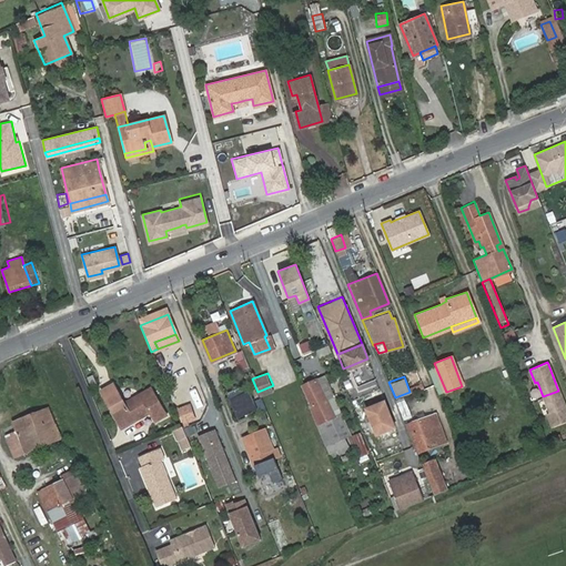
[(511,380),(514,387),(521,385),(517,377),(511,380)]
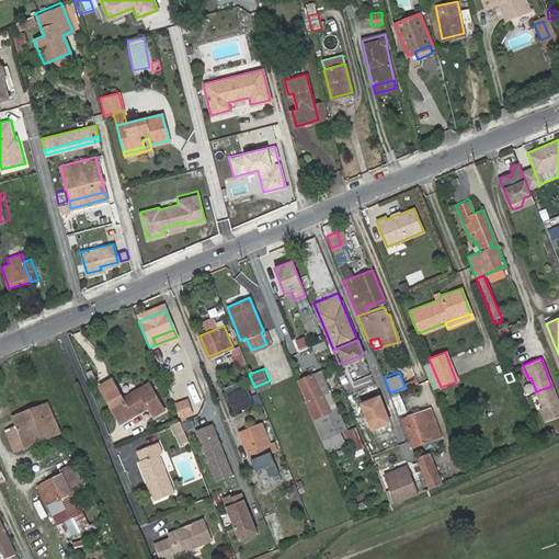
[(339,431),(320,392),(311,374),(297,380),(306,398),(304,398),(321,438),(339,431)]
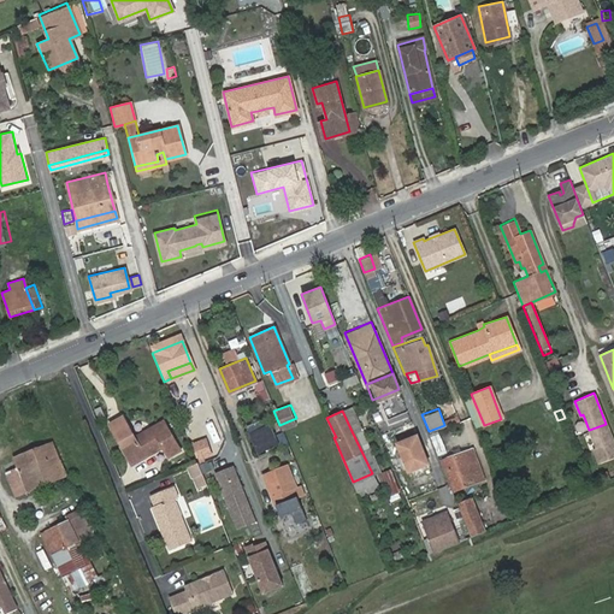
[(120,417),(108,424),(120,446),(119,446),(130,465),(161,447),(167,456),(178,449),(161,420),(134,437),(120,417)]
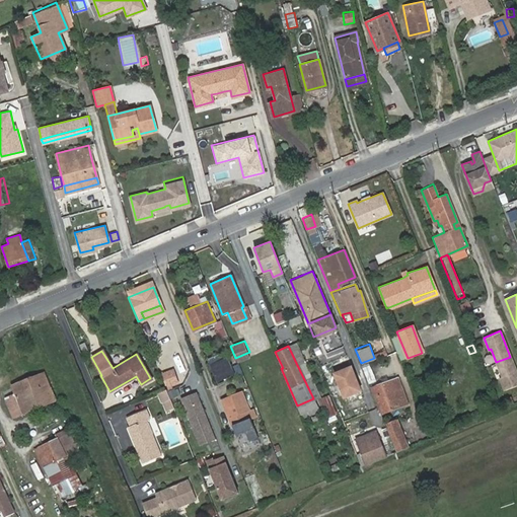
[(516,373),(510,357),(496,362),(502,376),(499,377),(504,389),(516,383),(516,373)]
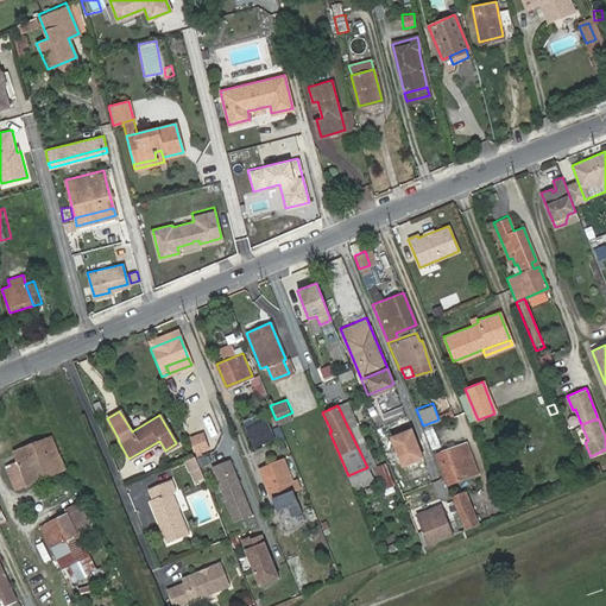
[(355,423),(347,425),(367,467),(373,465),(355,423)]
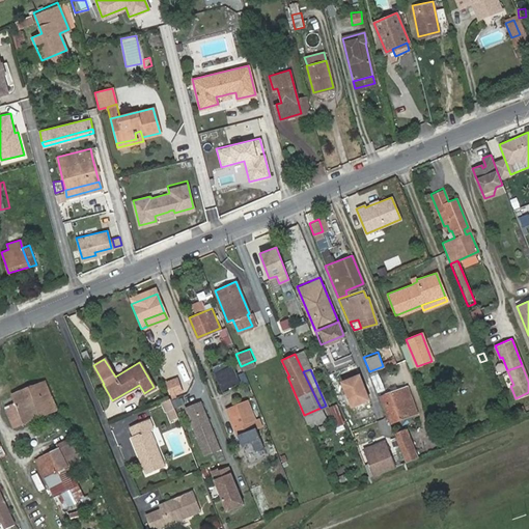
[(215,376),(218,383),(232,378),(230,370),(215,376)]
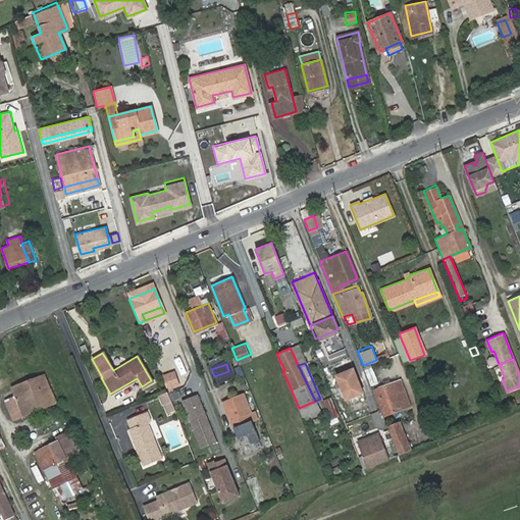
[(363,367),(369,382),(376,379),(370,364),(363,367)]
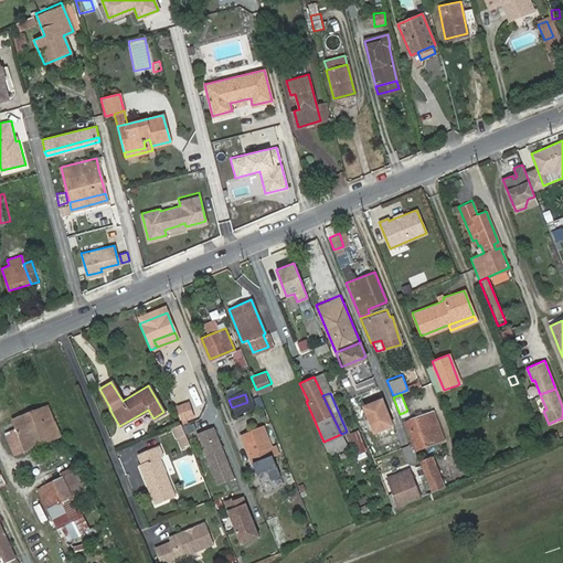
[(382,397),(364,404),(375,429),(393,423),(382,397)]
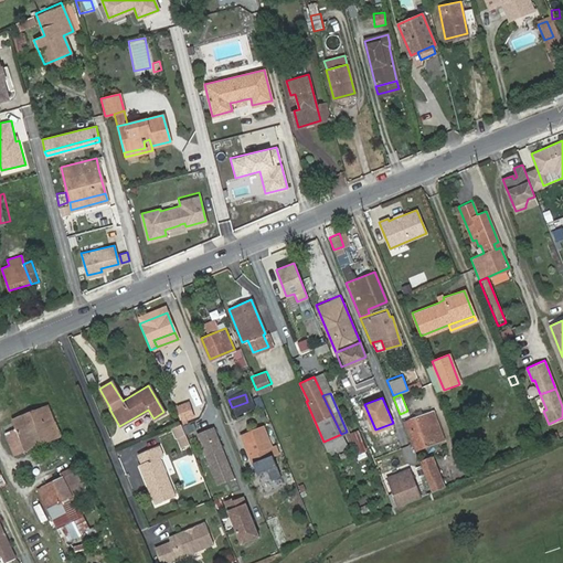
[(187,402),(176,406),(182,422),(187,420),(184,417),(192,414),(187,402)]
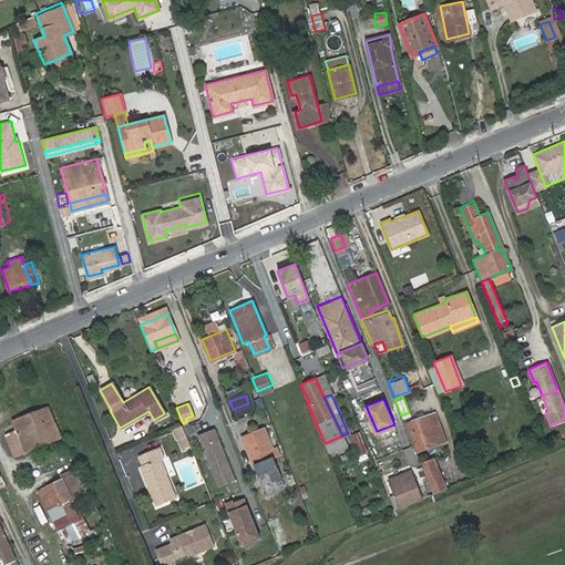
[(11,421),(16,429),(50,414),(47,407),(11,421)]
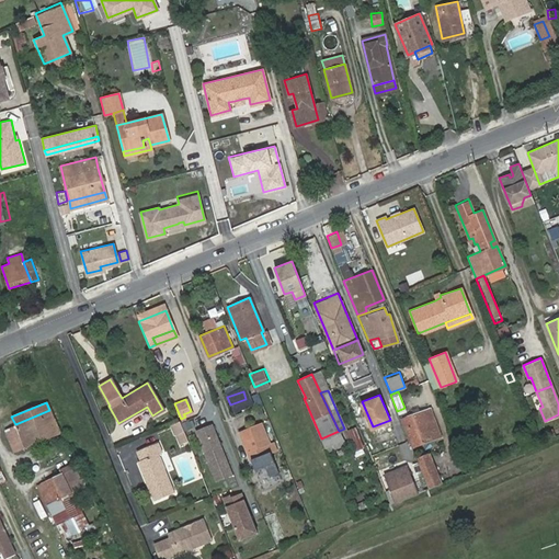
[(426,408),(399,418),(411,445),(436,436),(426,408)]
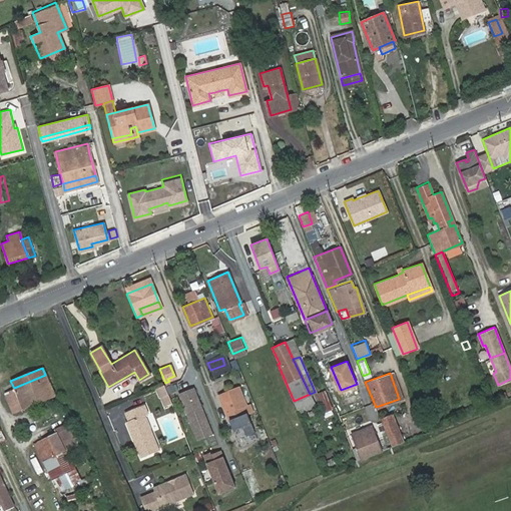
[(45,375),(14,388),(4,392),(12,412),(53,395),(45,375)]
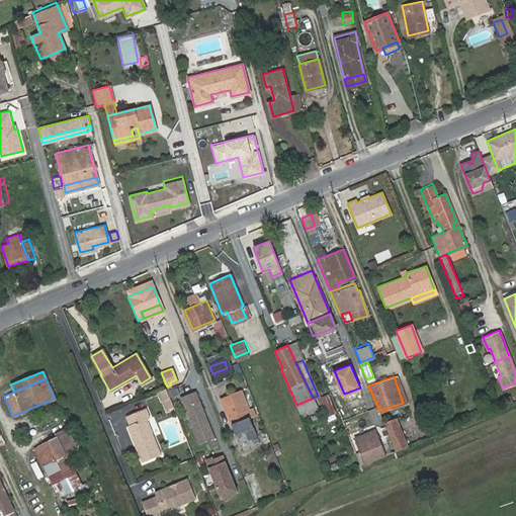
[(211,433),(193,387),(178,393),(197,439),(211,433)]
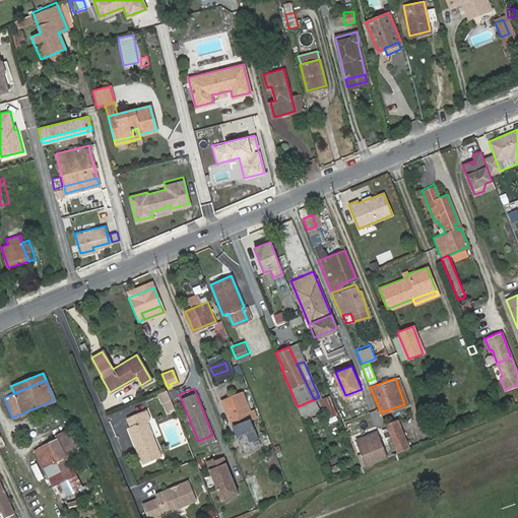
[(221,400),(232,425),(255,415),(252,408),(249,410),(242,391),(221,400)]
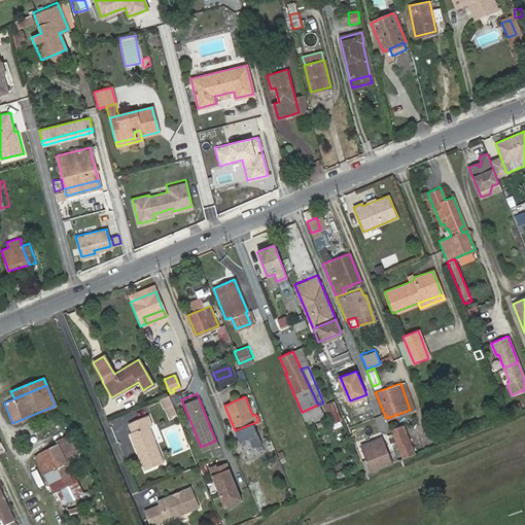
[(324,406),(330,423),(339,419),(331,401),(324,406)]
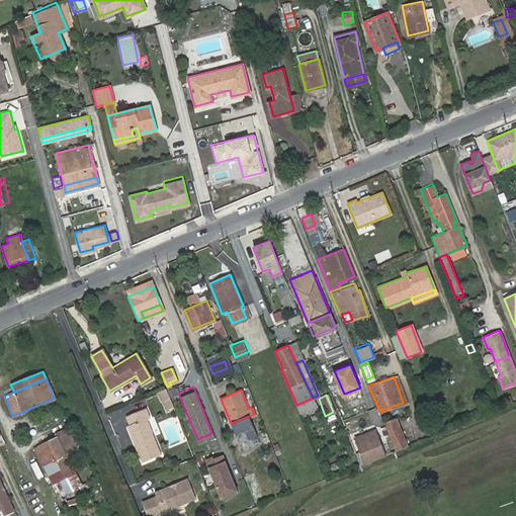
[(168,397),(162,400),(165,409),(172,406),(168,397)]
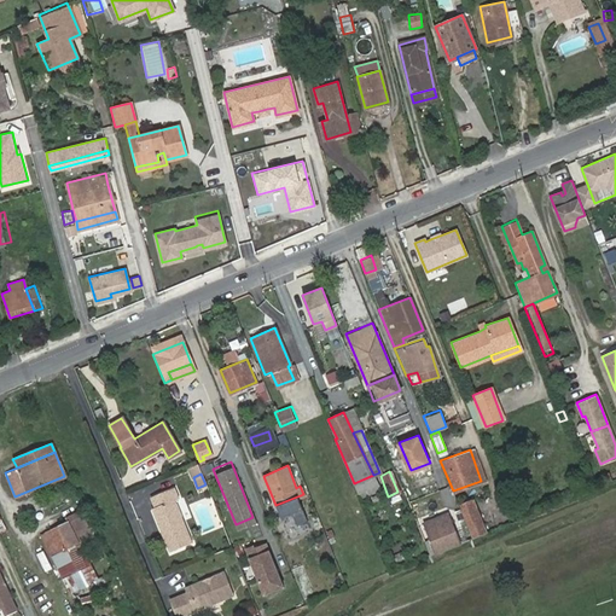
[(178,497),(173,486),(150,495),(154,505),(151,506),(169,551),(191,541),(173,498),(178,497)]
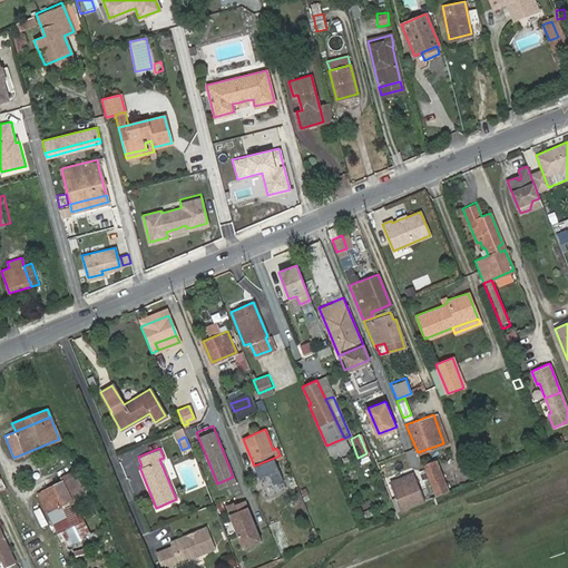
[(404,449),(407,466),(417,463),(414,448),(404,449)]
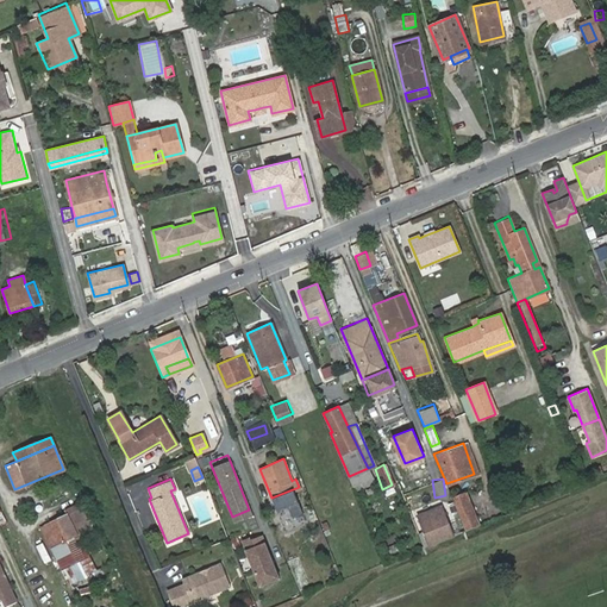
[(449,490),(464,529),(479,523),(463,486),(449,490)]
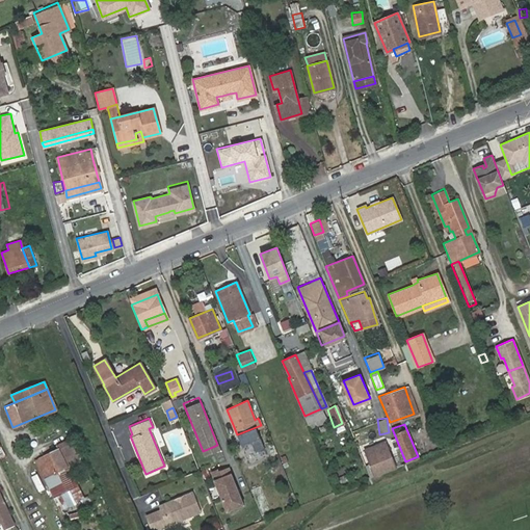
[(43,477),(68,465),(79,459),(71,443),(34,459),(43,477)]
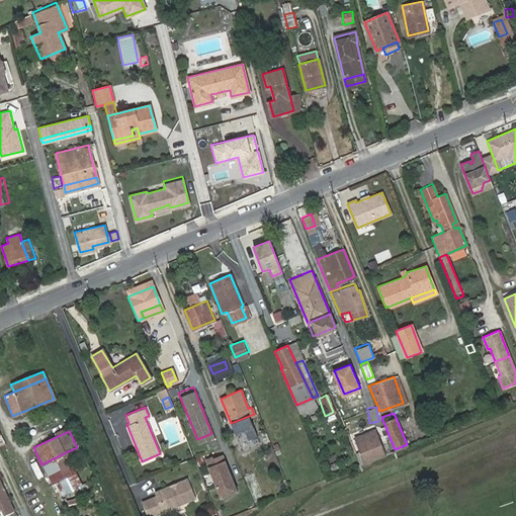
[(357,442),(365,461),(383,454),(375,435),(357,442)]
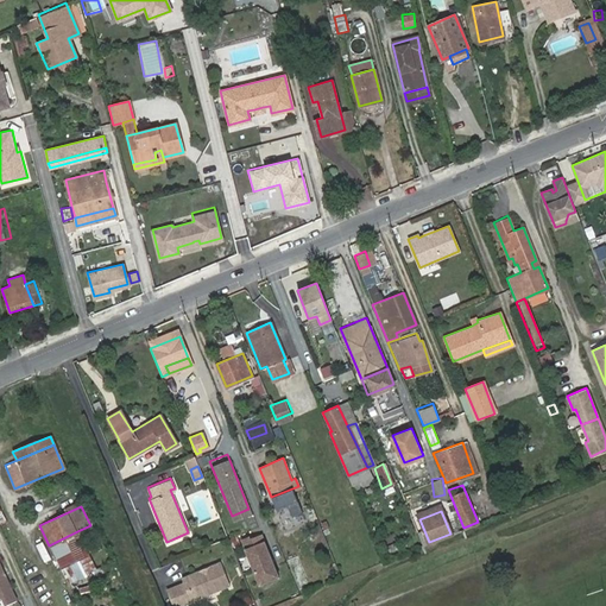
[(259,530),(240,538),(259,584),(278,575),(259,530)]
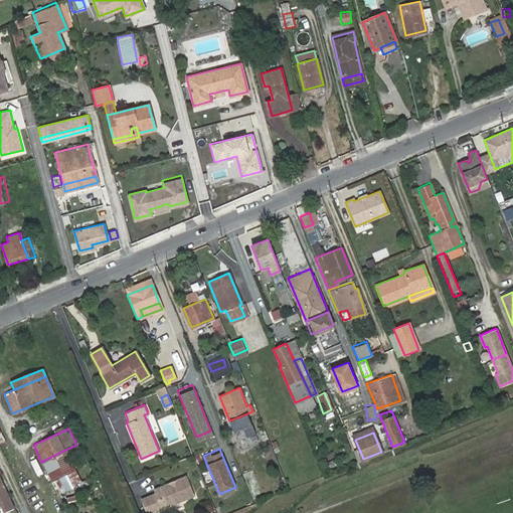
[(74,470),(65,450),(41,462),(51,481),(67,474),(74,470)]
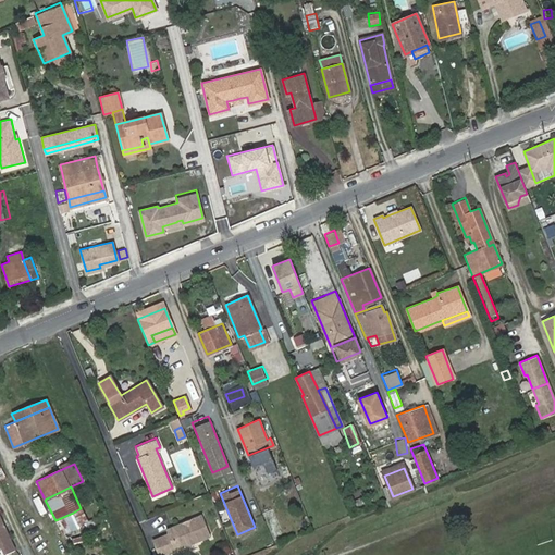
[(263,514),(273,534),(285,529),(280,514),(276,515),(274,509),(263,514)]
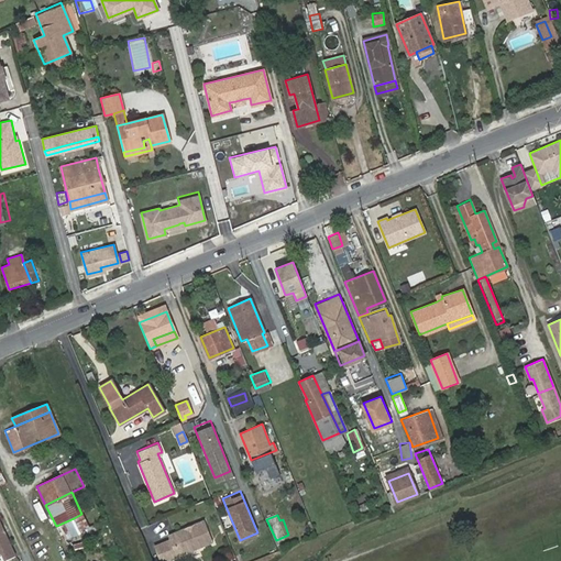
[(79,530),(74,518),(56,526),(62,538),(79,530)]
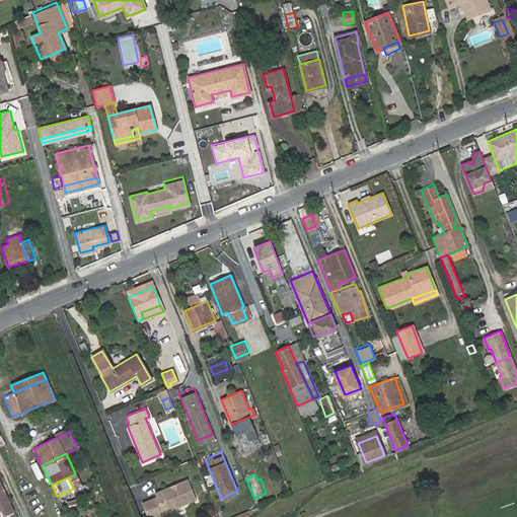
[(188,478),(154,493),(156,497),(142,503),(148,516),(149,516),(196,497),(188,478)]
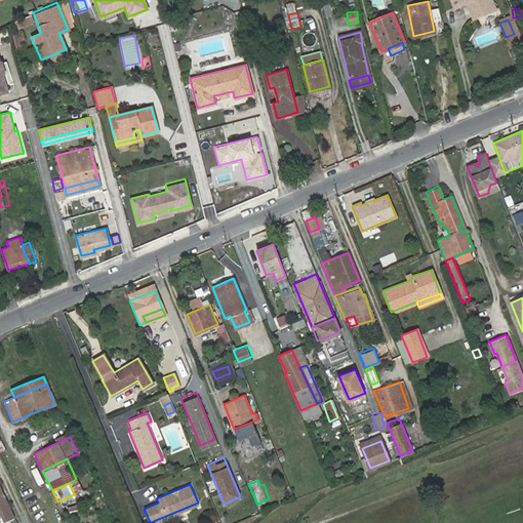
[(13,517),(0,487),(0,515),(4,522),(13,517)]
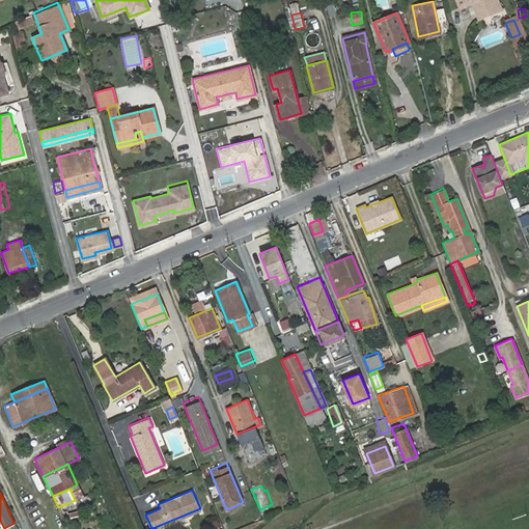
[(217,513),(206,514),(209,528),(219,527),(217,513)]
